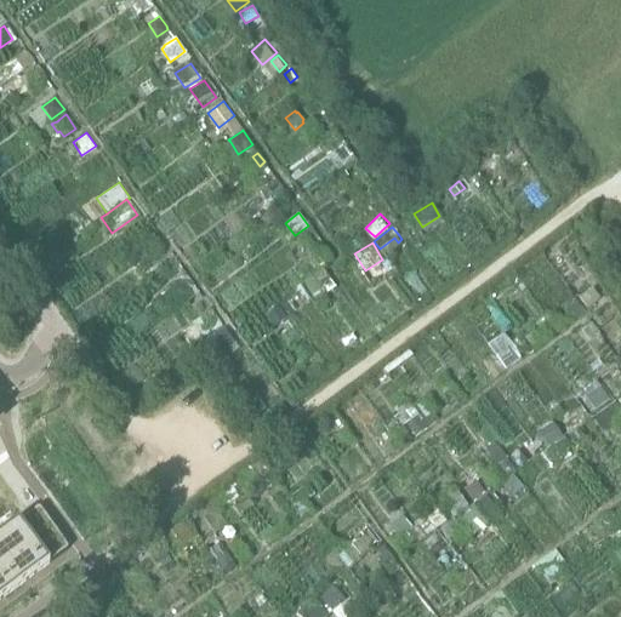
[(324,244),(309,256),(320,269),(335,257),(324,244)]
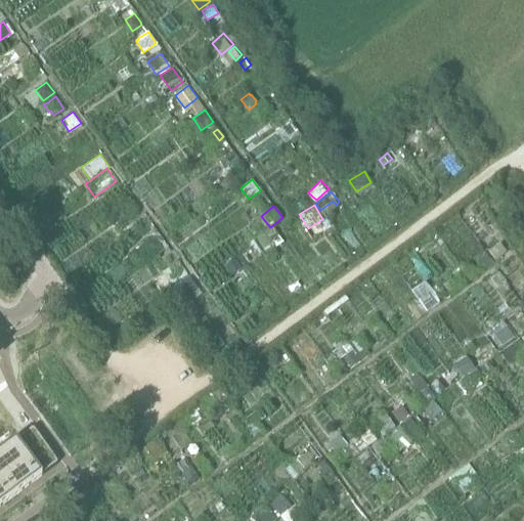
[(265,231),(256,236),(267,253),(275,248),(271,242),(265,231)]
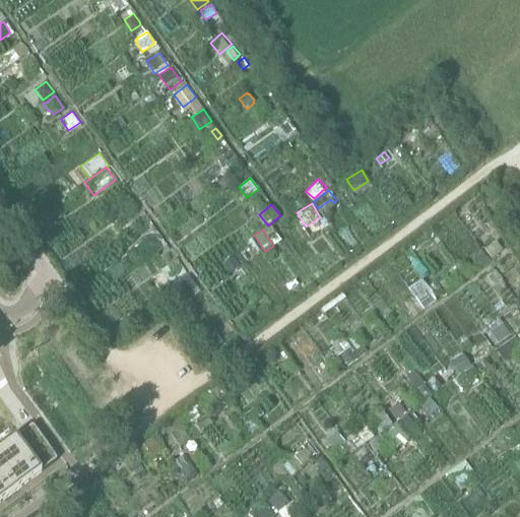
[(155,234),(141,244),(145,250),(149,255),(164,245),(155,234)]
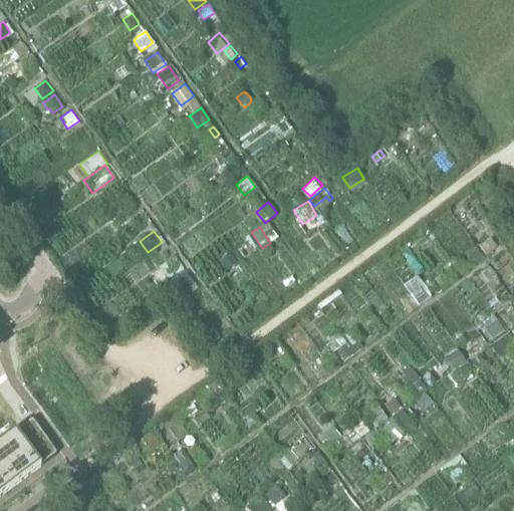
[(415,235),(408,240),(414,249),(422,243),(415,235)]
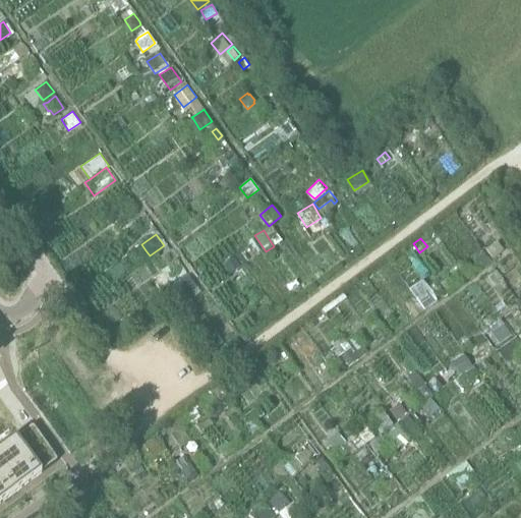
[(232,255),(222,263),(229,273),(239,266),(232,255)]
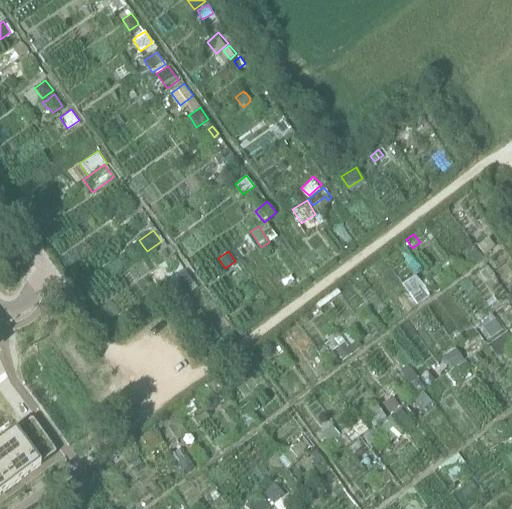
[(166,276),(167,278),(174,273),(182,267),(174,255),(158,266),(166,276)]
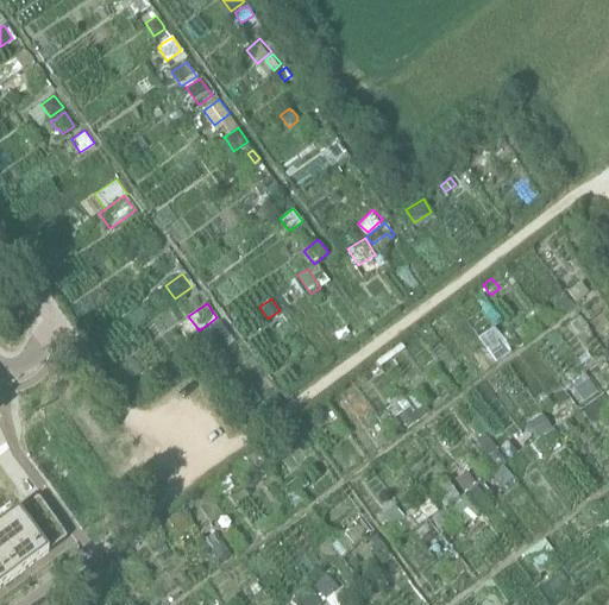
[(350,329),(346,322),(336,328),(339,335),(350,329)]
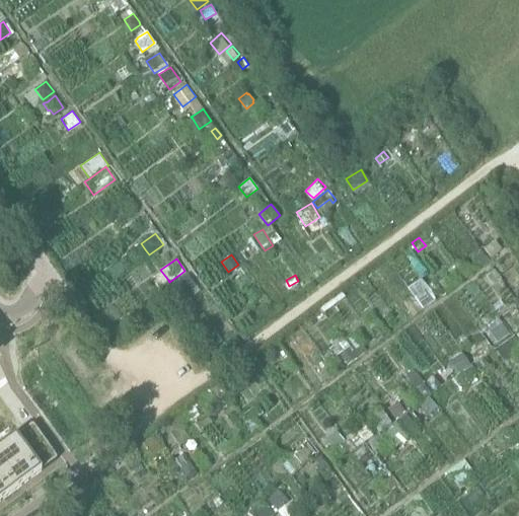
[(253,283),(243,291),(251,301),(262,294),(253,283)]
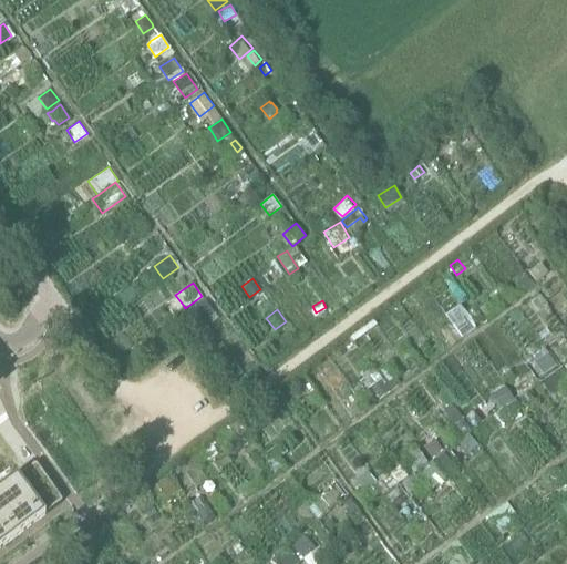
[(445,336),(451,345),(461,337),(454,328),(452,330),(445,336)]
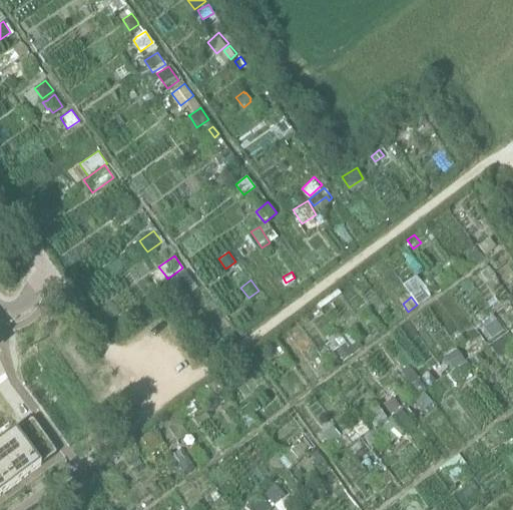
[(146,305),(133,312),(138,323),(152,316),(146,305)]
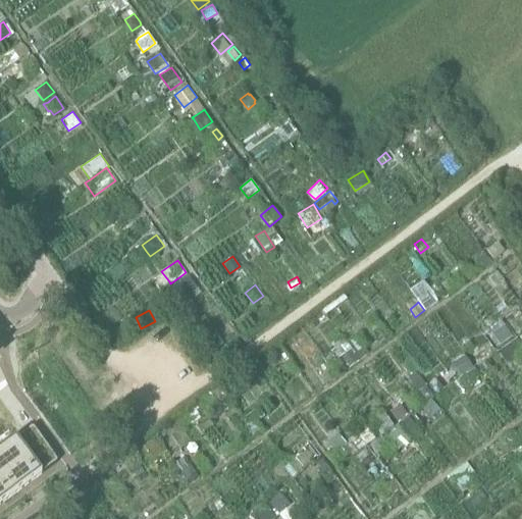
[(382,324),(372,330),(381,343),(393,334),(382,321),(380,322),(382,324)]
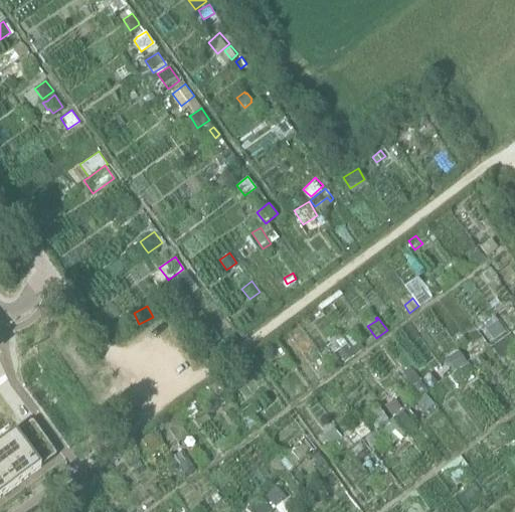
[(496,319),(485,327),(493,338),(504,330),(496,319)]
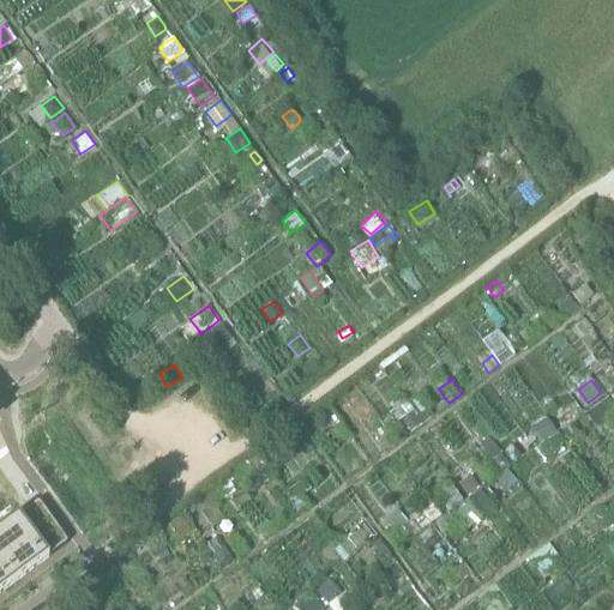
[(613,403),(608,396),(587,412),(596,424),(613,409),(613,403)]
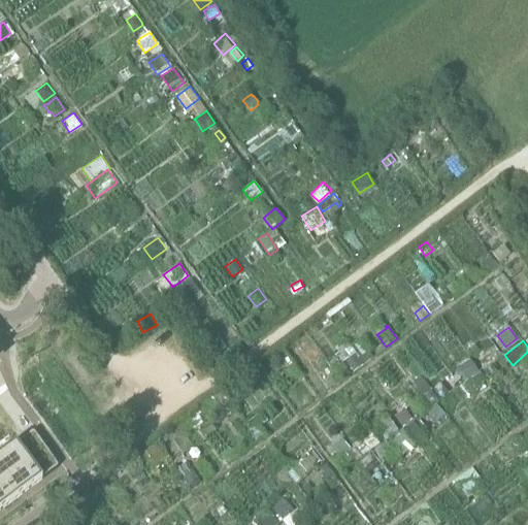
[(354,352),(347,341),(336,349),(339,353),(336,355),(342,362),(344,361),(343,359),(354,352)]
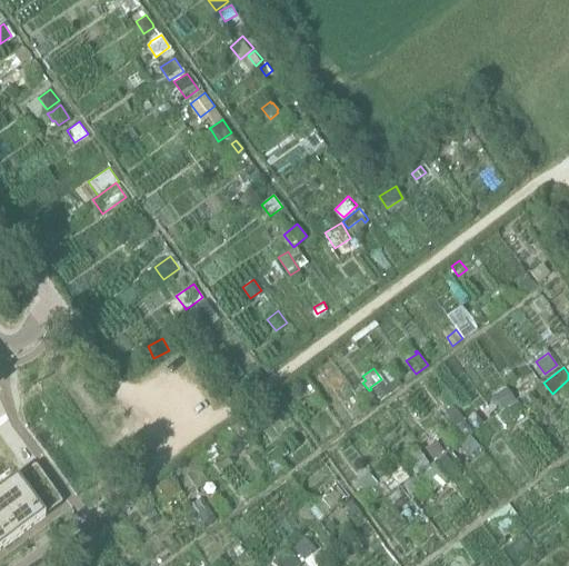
[(401,385),(392,371),(381,379),(391,393),(401,385)]
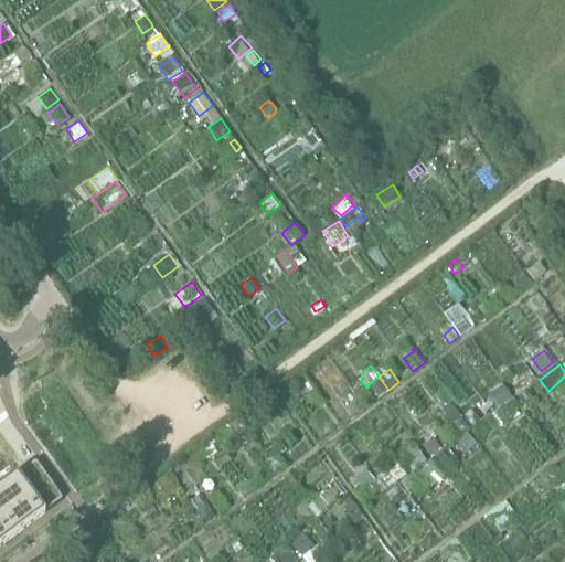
[(287,382),(292,389),(301,383),(296,375),(287,382)]
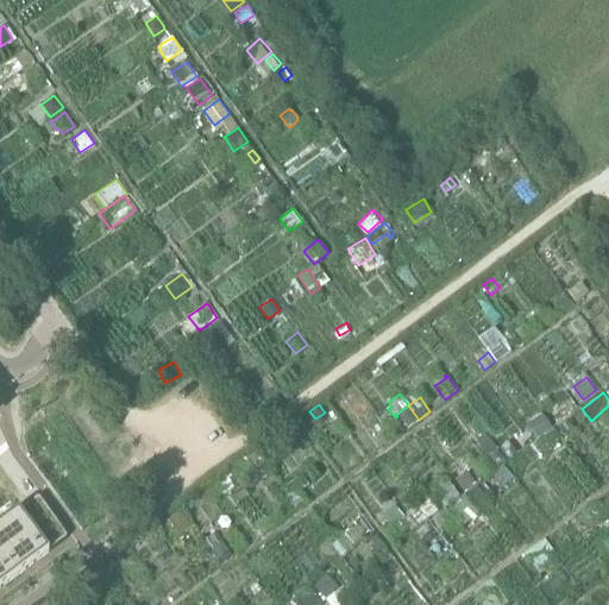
[(419,420),(408,405),(396,414),(397,416),(407,428),(419,420)]
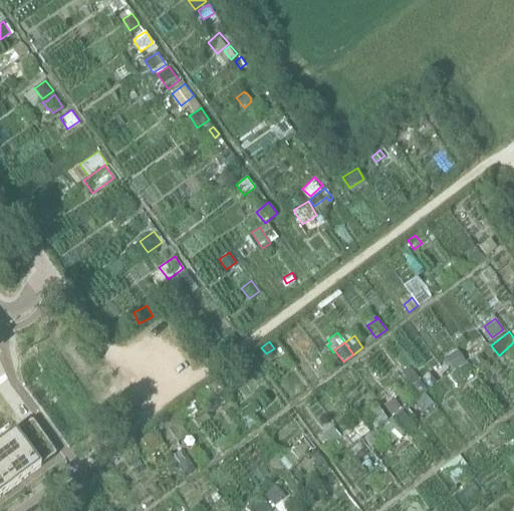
[(454,368),(466,360),(457,347),(445,355),(454,368)]
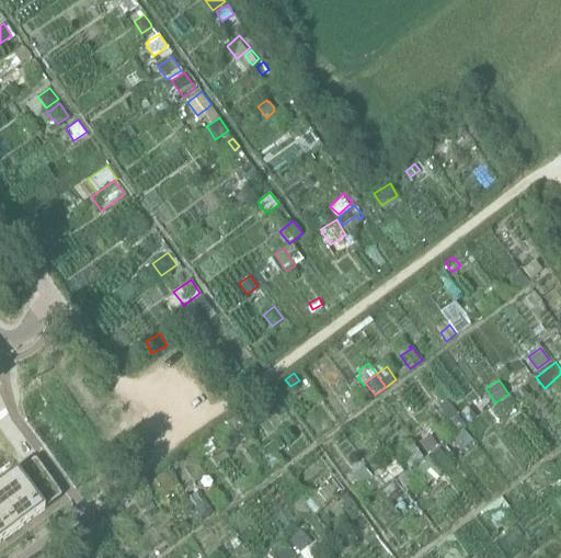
[(345,403),(351,411),(361,405),(355,397),(345,403)]
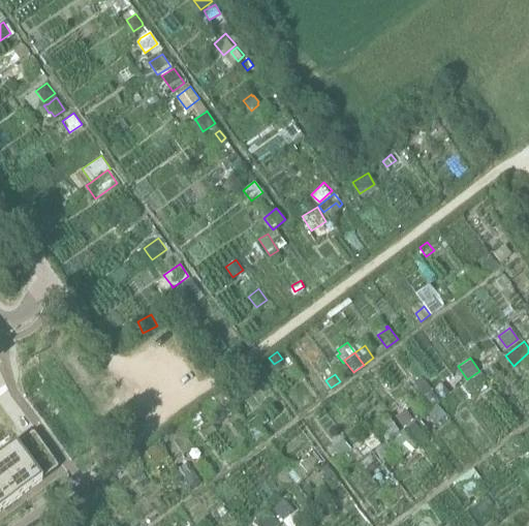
[(473,377),(462,387),(469,396),(480,387),(473,377)]
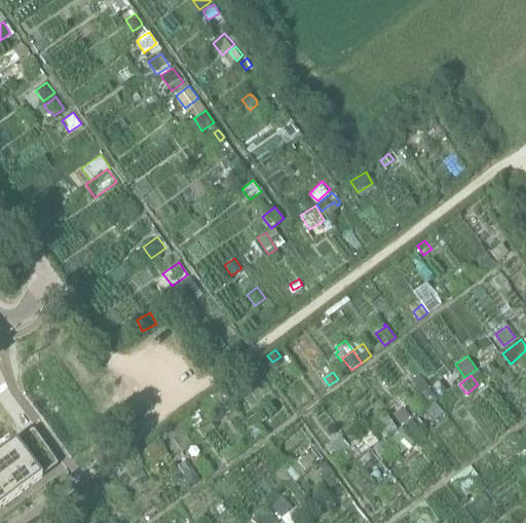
[(440,380),(431,387),(438,395),(446,388),(440,380)]
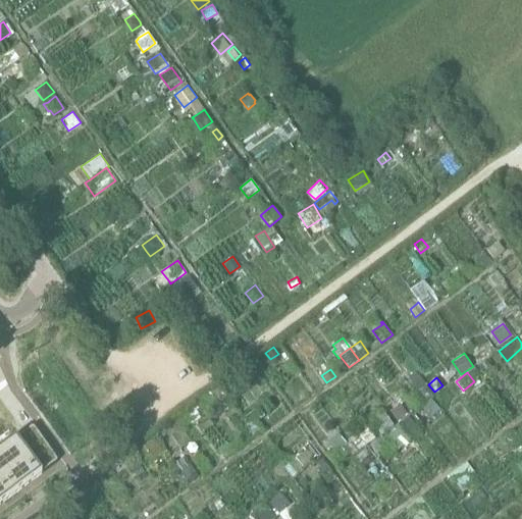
[(425,384),(415,393),(423,402),(432,394),(425,384)]
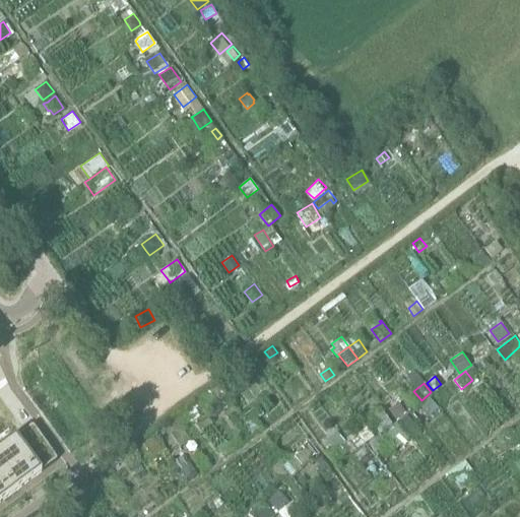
[(436,399),(431,394),(421,402),(427,408),(436,399)]
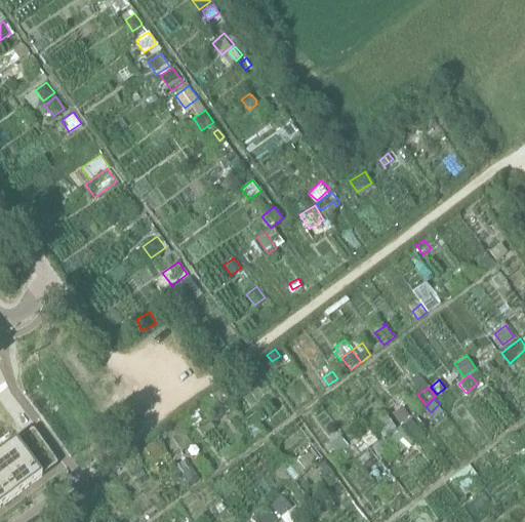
[(200,407),(193,412),(199,420),(206,415),(200,407)]
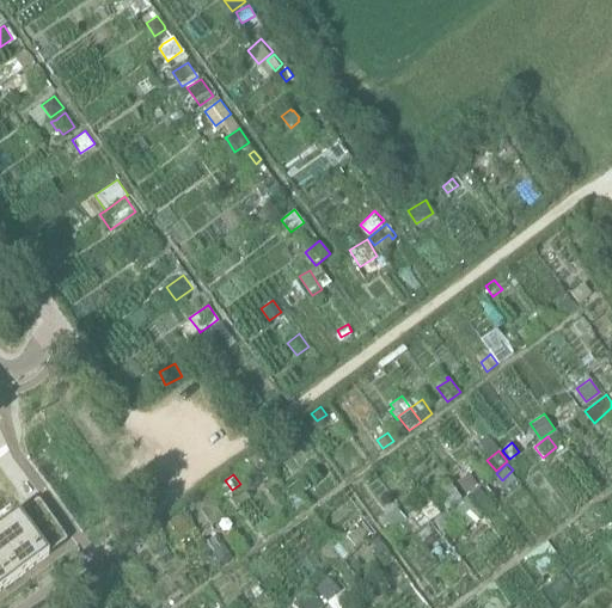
[(464,497),(476,487),(471,480),(459,490),(464,497)]
